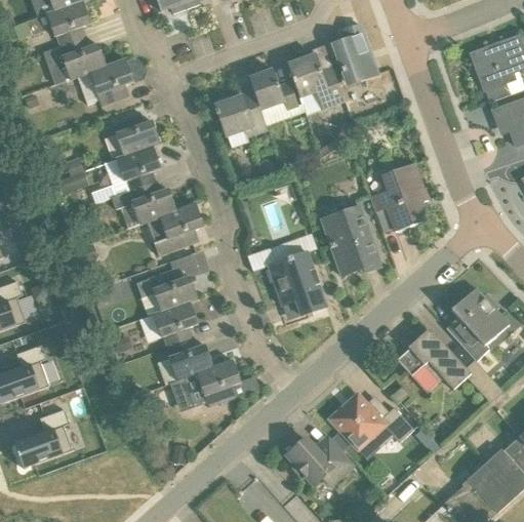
[(59,46),(85,36),(81,26),(91,23),(83,0),(37,17),(16,25),(22,38),(33,34),(33,35),(52,28),(59,46)]
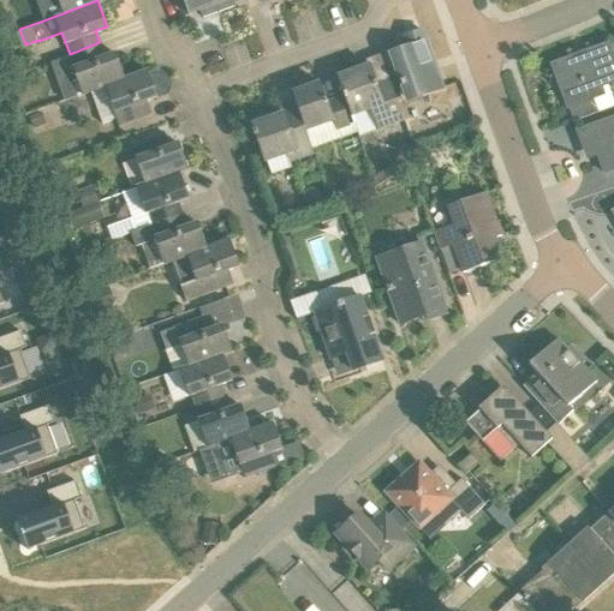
[(36,0),(43,21),(97,0),(36,0)]
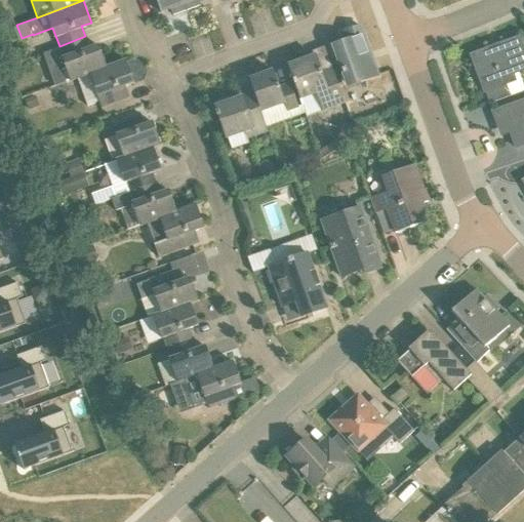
[(172,13),(186,8),(182,0),(156,0),(160,10),(170,7),(172,13)]
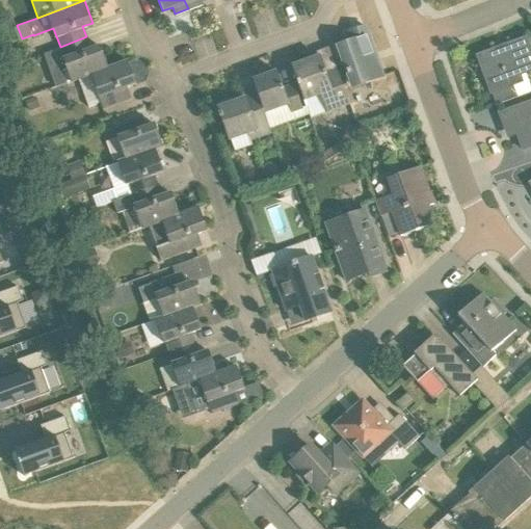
[(184,0),(188,8),(203,3),(202,0),(184,0)]
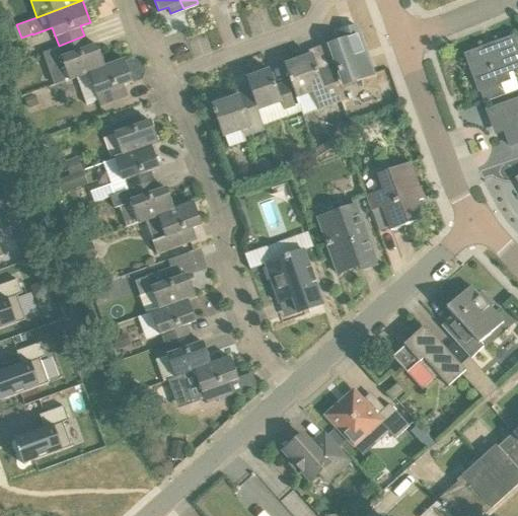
[(10,10),(0,14),(0,28),(15,23),(10,10)]
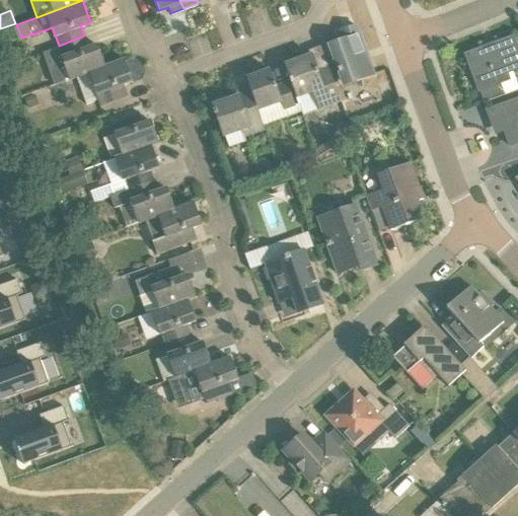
[(355,80),(374,73),(356,23),(337,30),(340,39),(328,43),(339,71),(336,72),(341,87),(356,82),(355,80)]
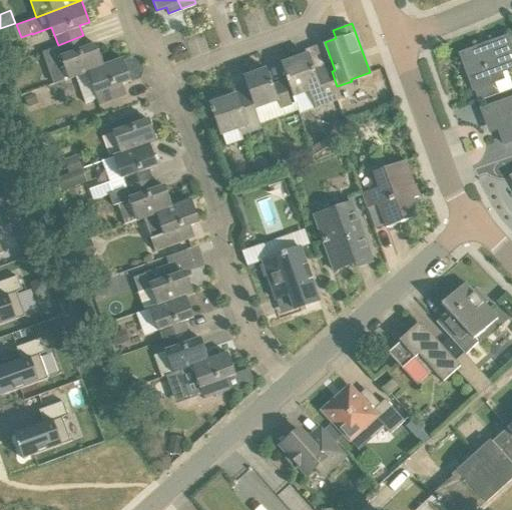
[(68,77),(104,63),(96,42),(87,46),(83,35),(58,45),(41,51),(53,82),(68,77)]
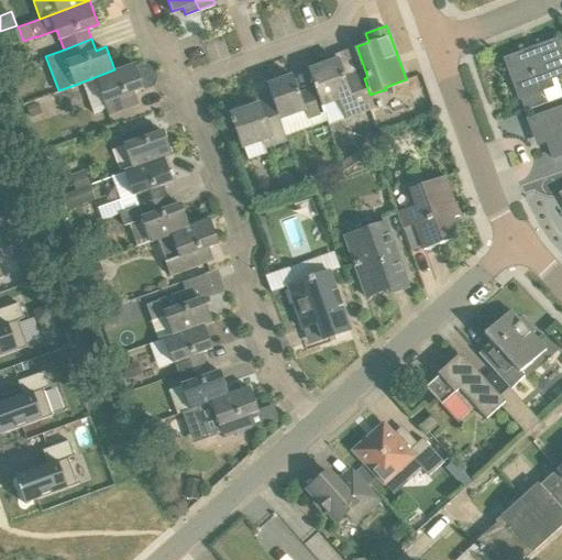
[(561,73),(561,55),(555,39),(505,57),(525,109),(561,94),(555,76),(561,73)]
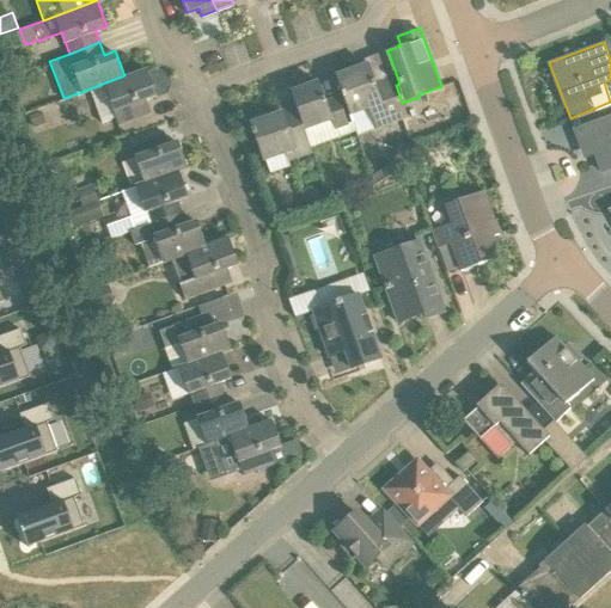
[(335,73),(356,134),(401,118),(378,53),(364,57),(365,62),(335,73)]
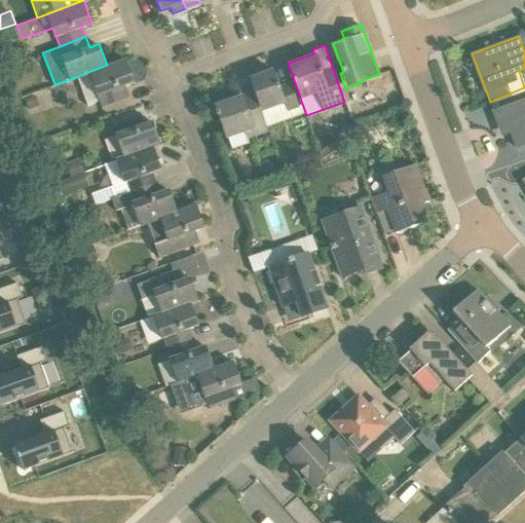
[(101,106),(129,96),(125,84),(134,81),(125,59),(107,65),(70,79),(71,80),(77,78),(86,104),(99,100),(101,106)]
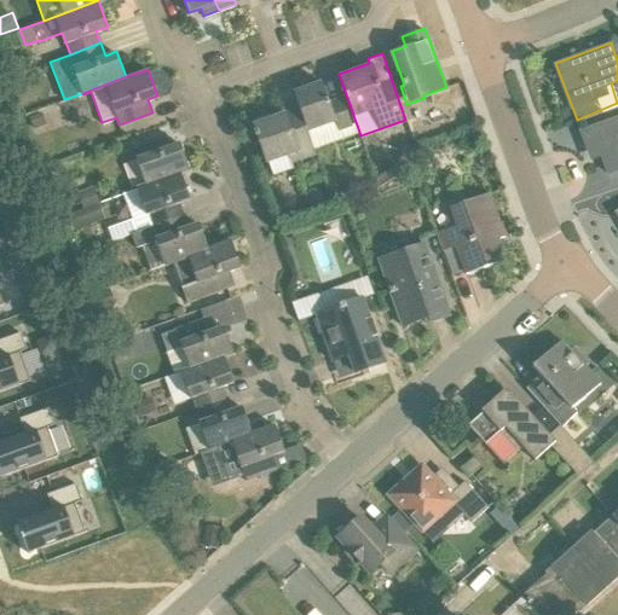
[(341,96),(329,100),(322,80),(293,91),(299,106),(299,108),(307,131),(313,148),(354,132),(341,96)]
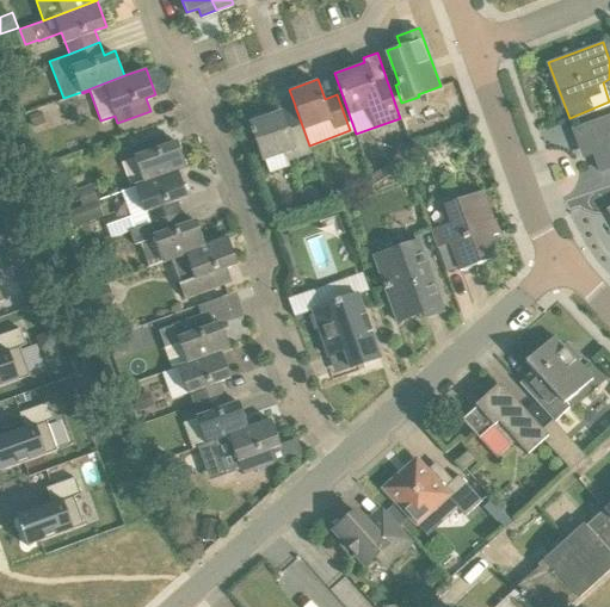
[(265,161),(309,146),(303,129),(295,106),(266,116),(265,110),(254,113),(250,125),(252,134),(254,132),(265,161)]
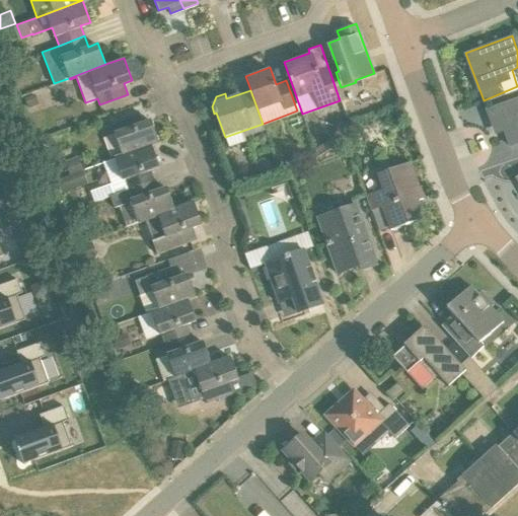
[(35,92),(24,96),(28,106),(39,103),(35,92)]
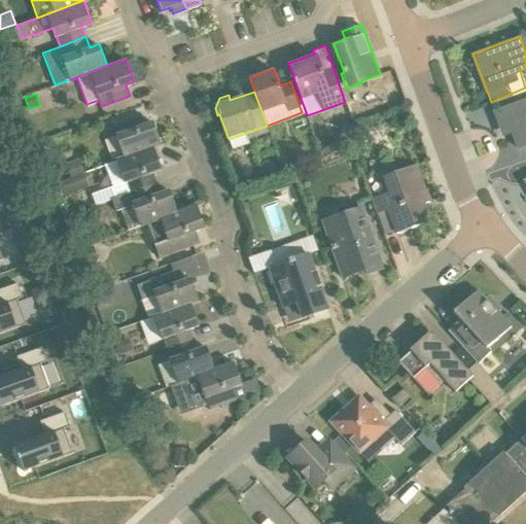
[(525,98),(494,110),(499,126),(504,124),(506,132),(512,130),(517,146),(525,142),(525,98)]
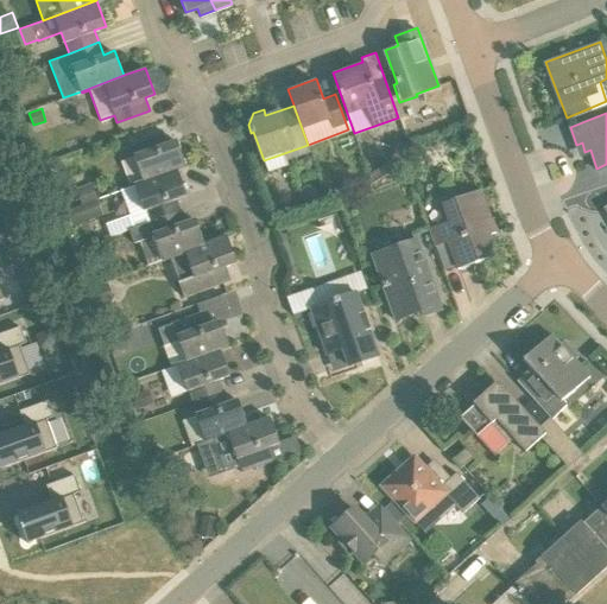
[(134,184),(177,169),(185,165),(176,139),(166,142),(162,129),(130,141),(143,179),(134,183),(134,184)]
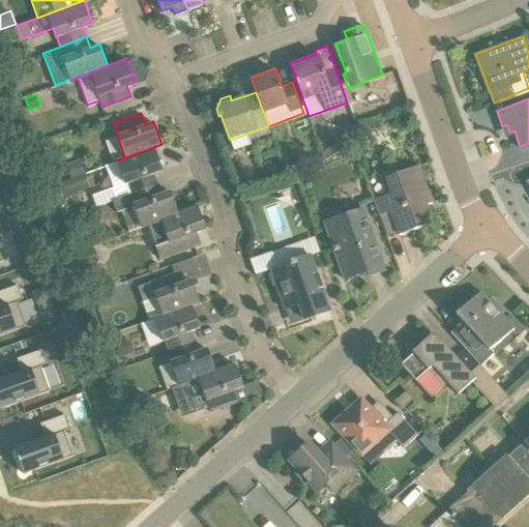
[(341,138),(321,151),(326,158),(353,143),(351,124),(344,123),(341,138)]
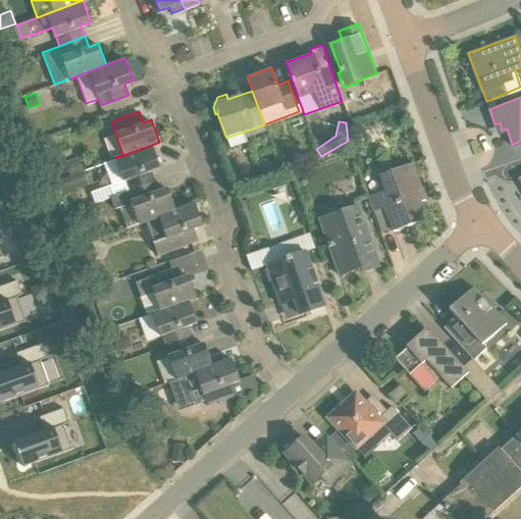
[(114,195),(154,179),(151,169),(160,166),(152,145),(115,158),(115,159),(103,163),(114,195)]
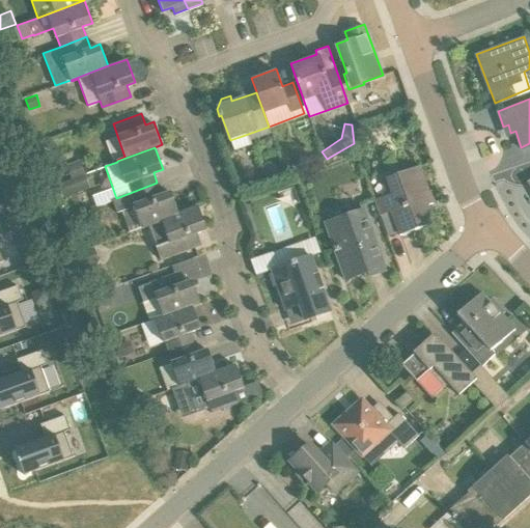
[(72,177),(85,172),(80,159),(66,164),(72,177)]
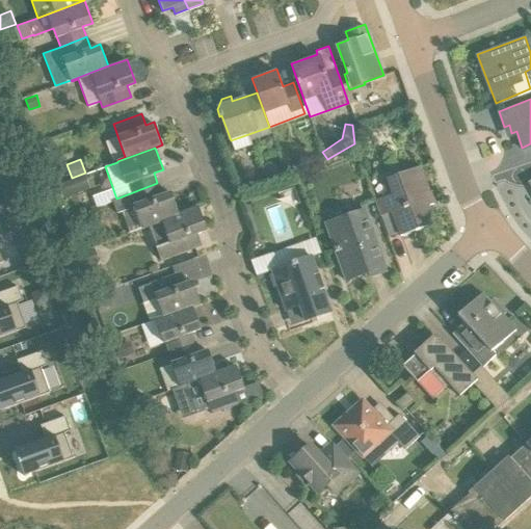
[(429,190),(425,180),(420,166),(387,178),(392,193),(375,199),(380,214),(392,210),(400,234),(434,222),(428,204),(439,200),(434,188),(429,190)]
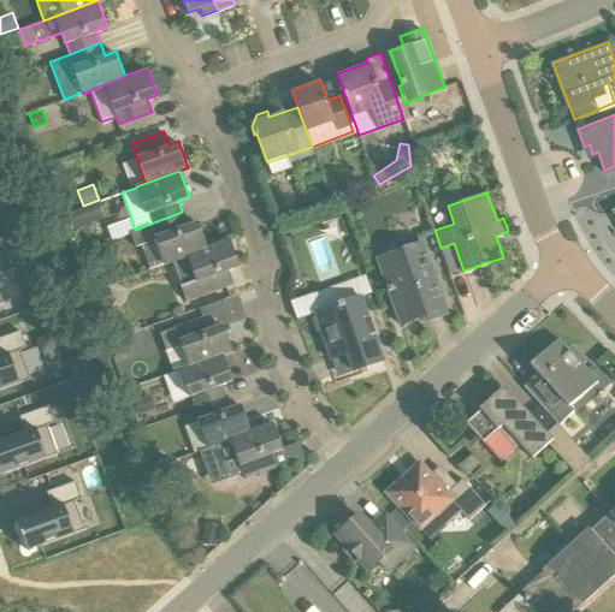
[(99,200),(83,206),(67,212),(74,227),(105,215),(99,200)]
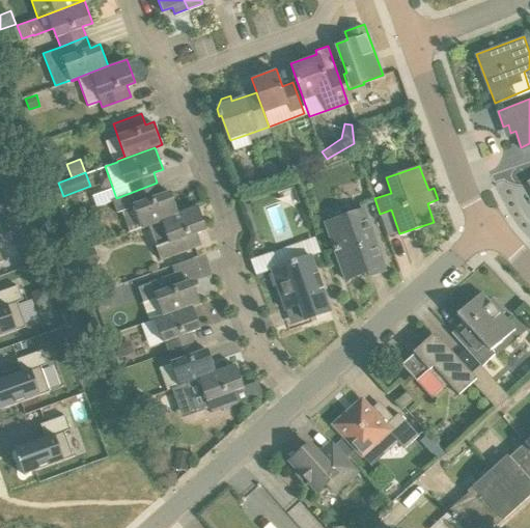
[(141,227),(148,224),(178,213),(170,190),(161,194),(157,183),(116,198),(113,199),(117,211),(121,210),(129,230),(141,226),(141,227)]
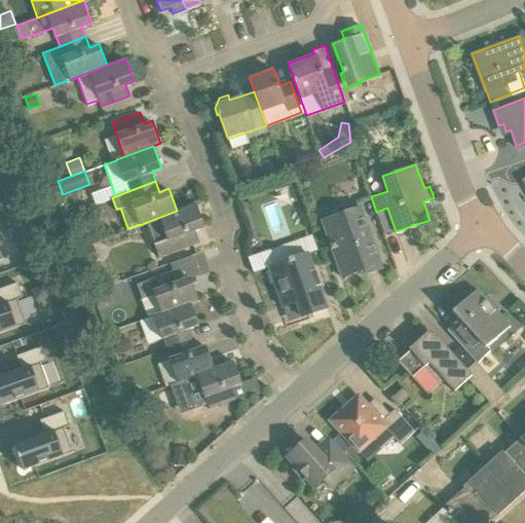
[(158,255),(180,248),(199,240),(195,229),(203,226),(196,203),(177,211),(147,222),(158,255)]
